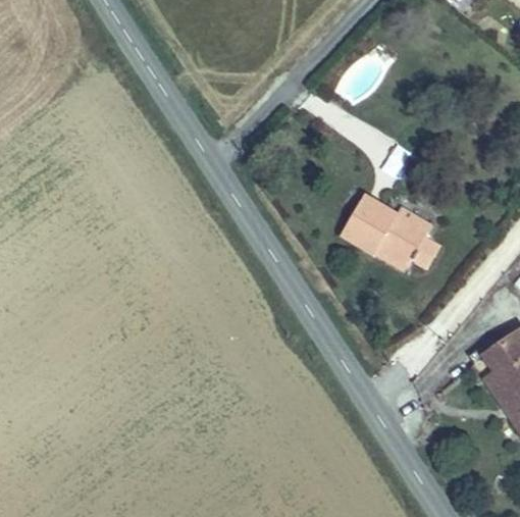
[(379,250),(407,266),(412,258),(428,268),(440,248),(425,238),(428,230),(398,212),(396,215),(363,195),(339,236),(374,257),(375,256),(379,250)]
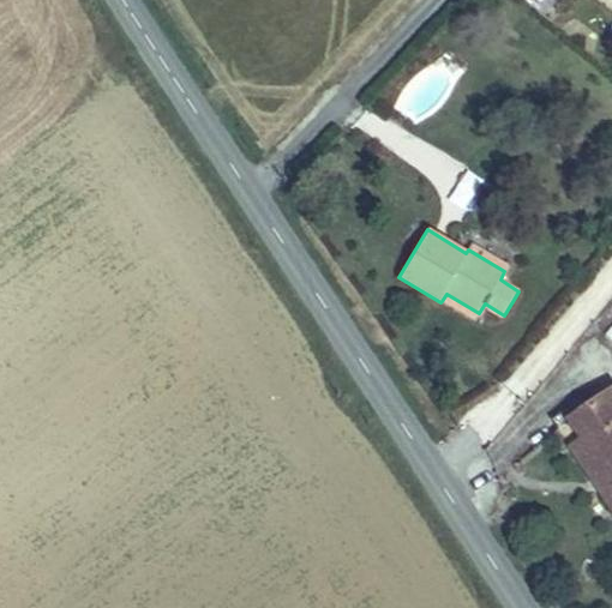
[(468,250),(504,271),(508,264),(473,242),(468,250)]
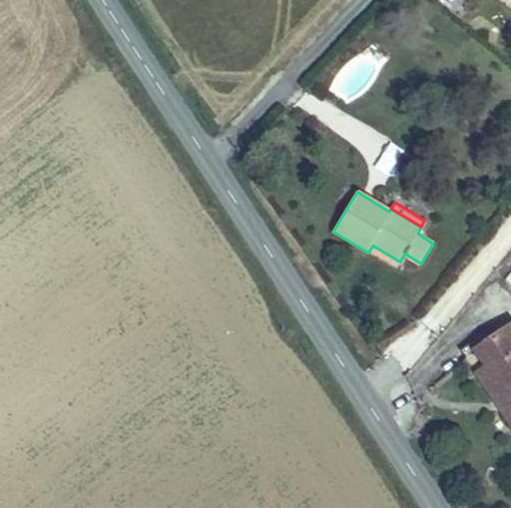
[(396,268),(400,262),(373,245),(369,251),(396,268)]
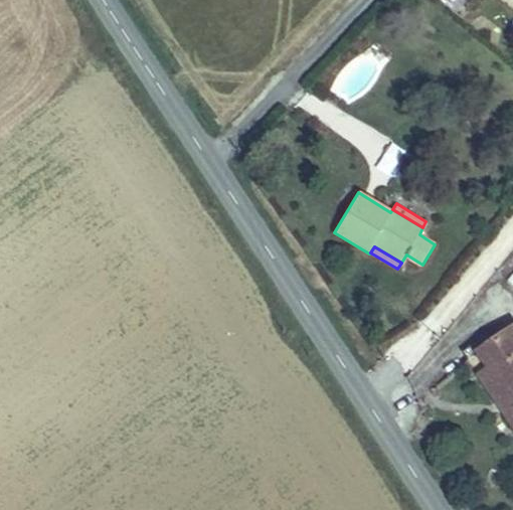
[(488,369),(512,408),(512,336),(480,357),(488,369)]
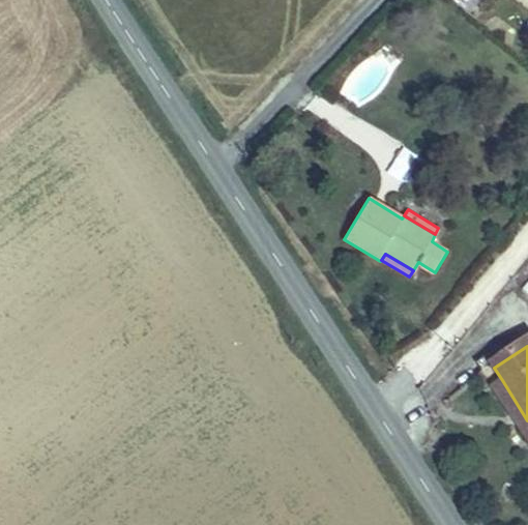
[(527,420),(502,380),(494,386),(527,439),(527,420)]
